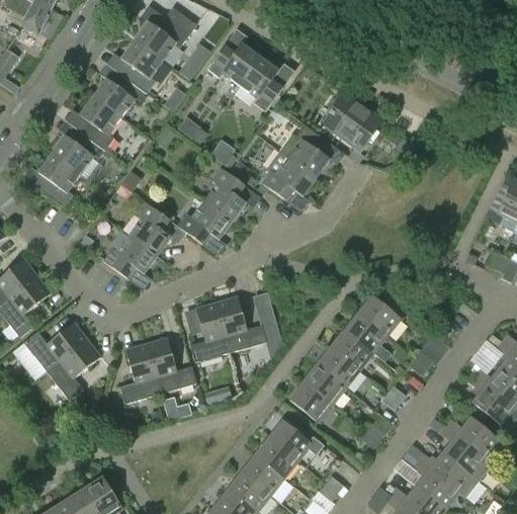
[(29,10),(33,0),(4,0),(2,4),(11,8),(6,17),(12,20),(7,29),(16,34),(22,22),(26,16),(25,16),(29,10)]
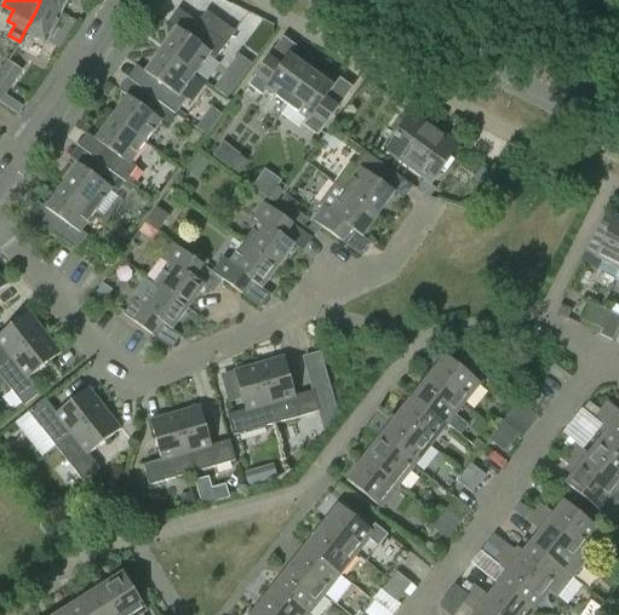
[(32,19),(27,27),(46,36),(59,10),(61,11),(67,0),(72,1),(72,0),(40,0),(35,12),(30,19),(32,19)]
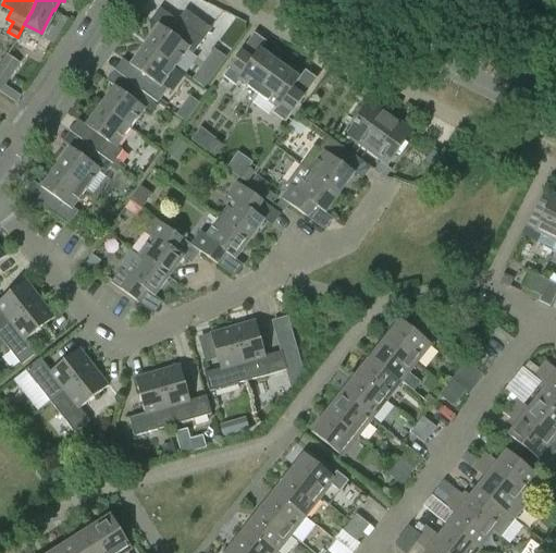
[(160,22),(146,42),(175,64),(188,46),(194,50),(211,25),(186,7),(170,28),(160,22)]
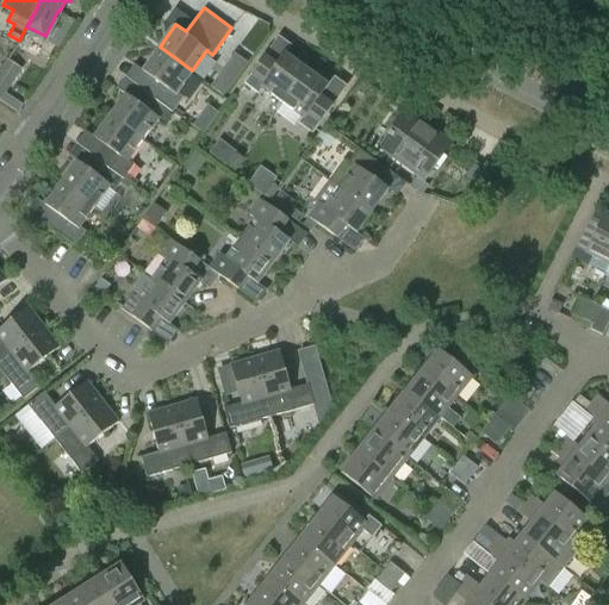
[(154,75),(145,87),(174,107),(184,94),(178,89),(192,70),(160,47),(143,68),(154,75)]
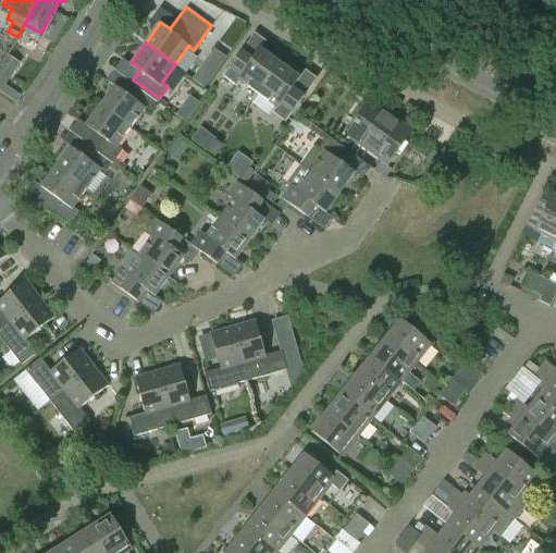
[(204,59),(217,68),(226,54),(213,45),(204,59)]
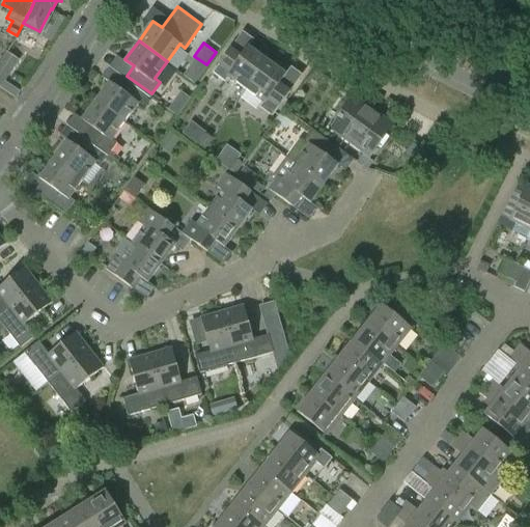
[(229,75),(246,87),(268,58),(248,45),(242,53),(230,45),(213,70),(225,79),(229,75)]
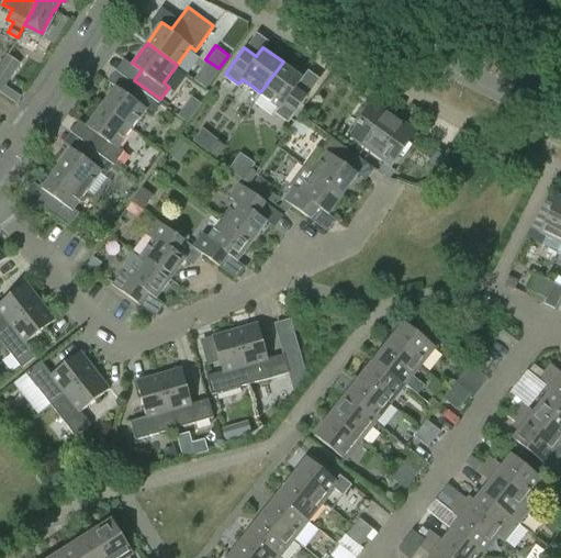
[(283,62),(260,92),(279,104),(275,110),(289,120),(307,93),(295,86),(303,76),(283,62)]
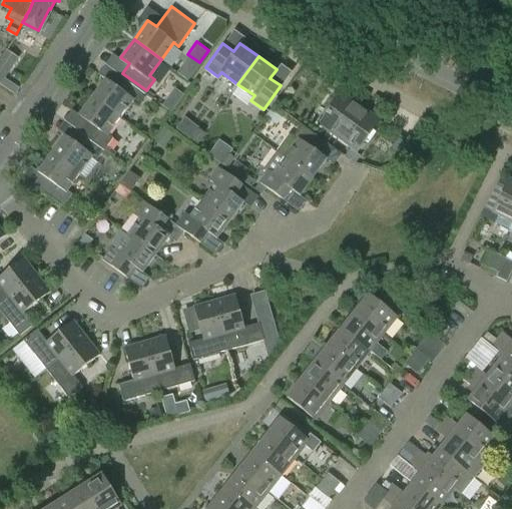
[(9,74),(0,68),(0,80),(3,82),(9,74)]
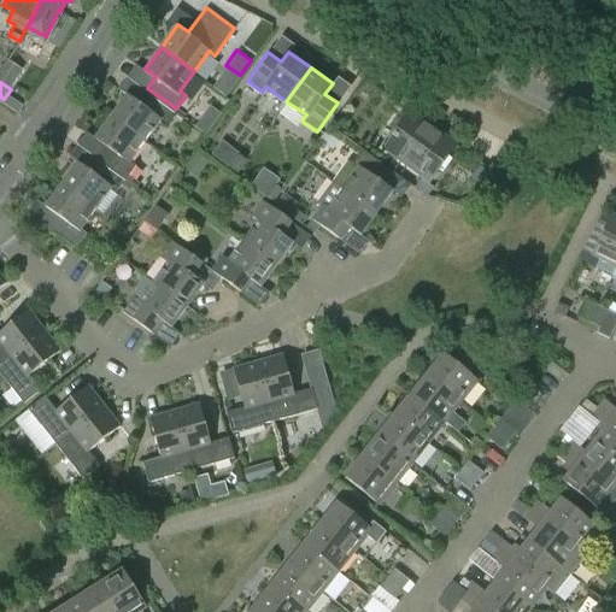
[(128,93),(112,115),(145,139),(159,118),(165,123),(176,109),(147,88),(139,100),(128,93)]
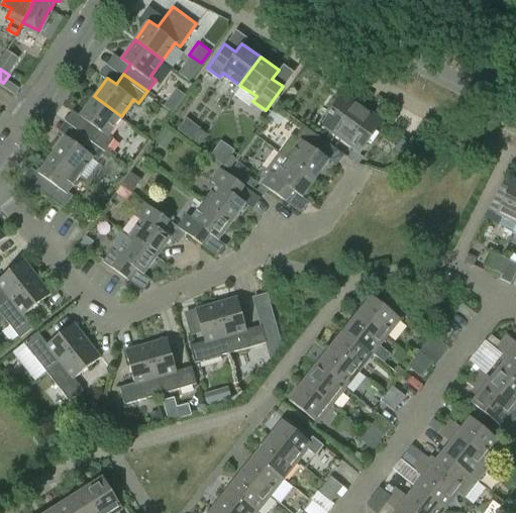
[(89,120),(82,130),(106,148),(114,136),(109,132),(121,116),(94,96),(81,114),(89,120)]
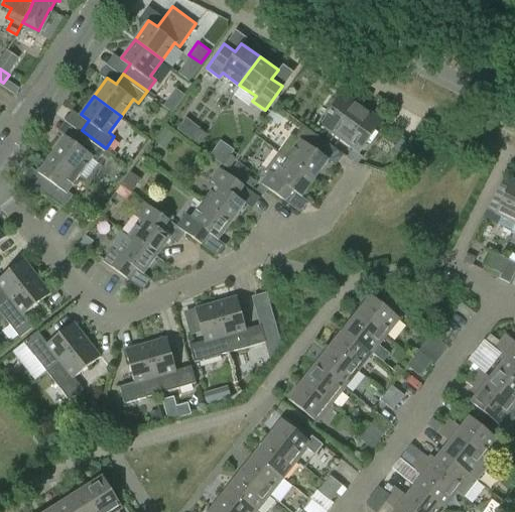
[(167,96),(163,103),(172,110),(177,103),(167,96)]
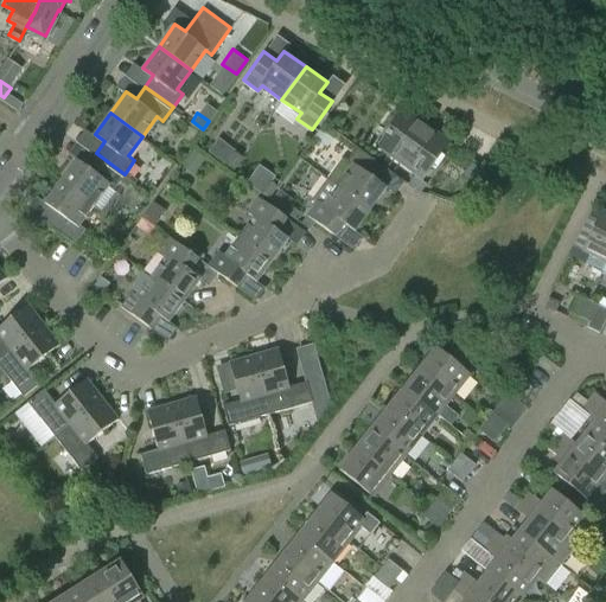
[(388,132),(390,134),(383,143),(380,141),(378,142),(423,175),(448,140),(434,129),(431,134),(401,113),(388,132)]
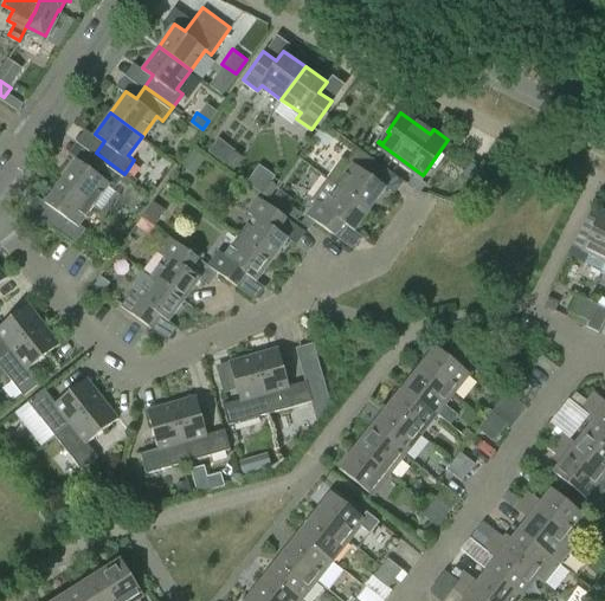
[(342,156),(328,175),(338,182),(371,206),(386,185),(375,178),(385,165),(356,144),(346,159),(342,156)]
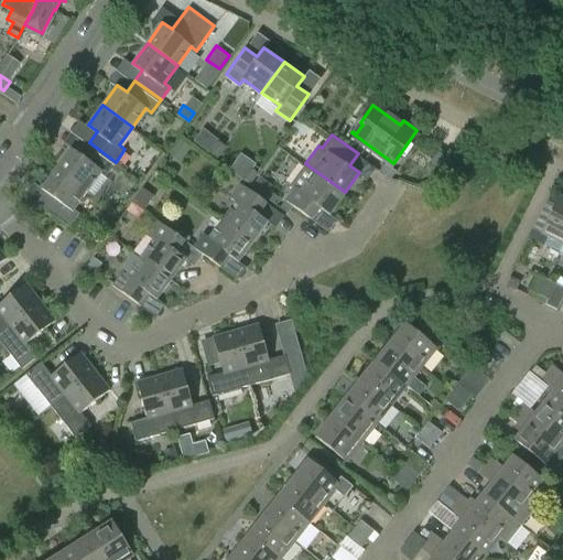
[(171,147),(182,154),(191,143),(180,136),(171,147)]
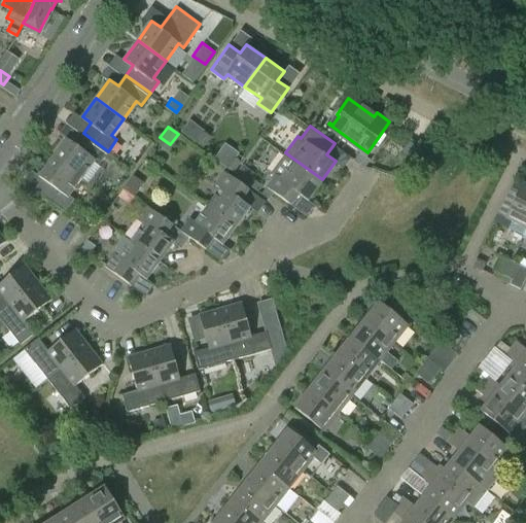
[(67,137),(54,155),(82,176),(95,160),(99,163),(108,151),(83,133),(76,143),(67,137)]
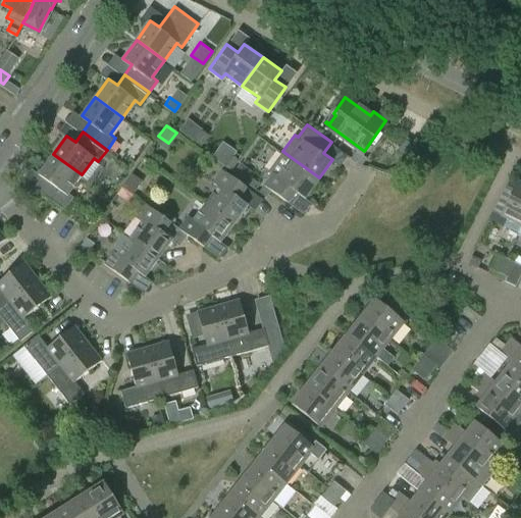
[(224,161),(236,146),(223,138),(213,153),(224,161)]
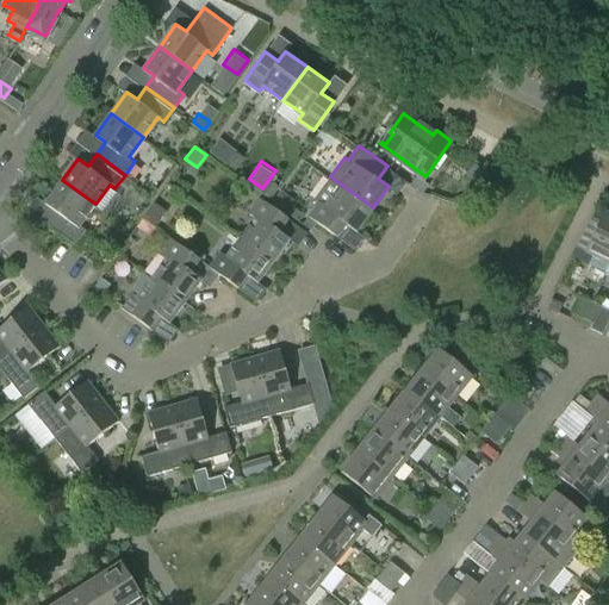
[(373,207),(340,184),(330,176),(315,198),(318,200),(309,214),(309,213),(303,222),(311,228),(317,220),(337,235),(347,222),(356,230),(373,207)]
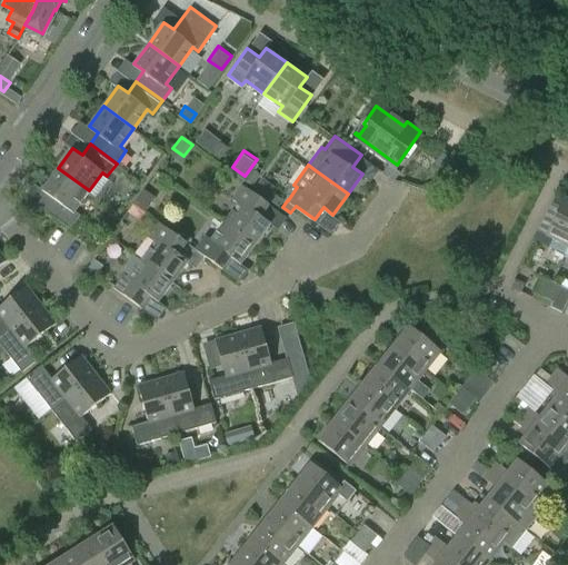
[(89,190),(58,168),(43,188),(52,196),(45,207),(70,227),(80,212),(76,209),(89,190)]
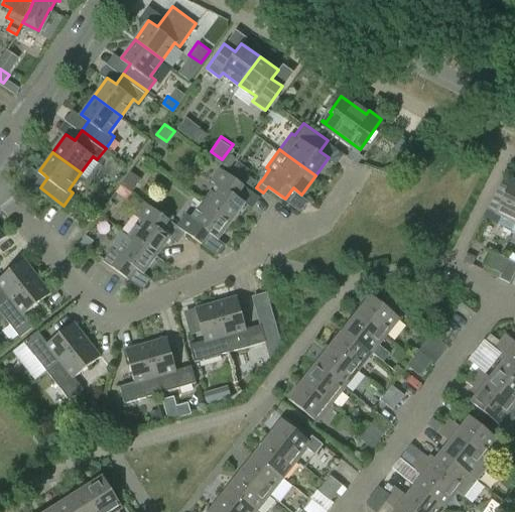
[(241,176),(244,171),(245,170),(244,164),(237,158),(230,168),(241,176)]
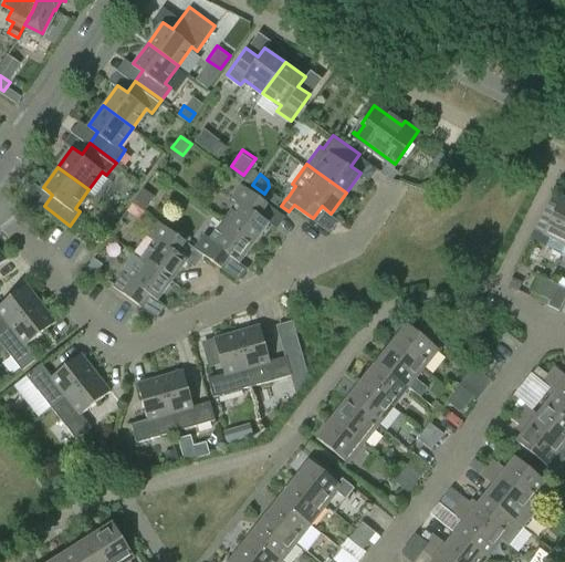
[(237,200),(223,218),(254,240),(269,220),(259,214),(268,201),(241,183),(231,196),(237,200)]
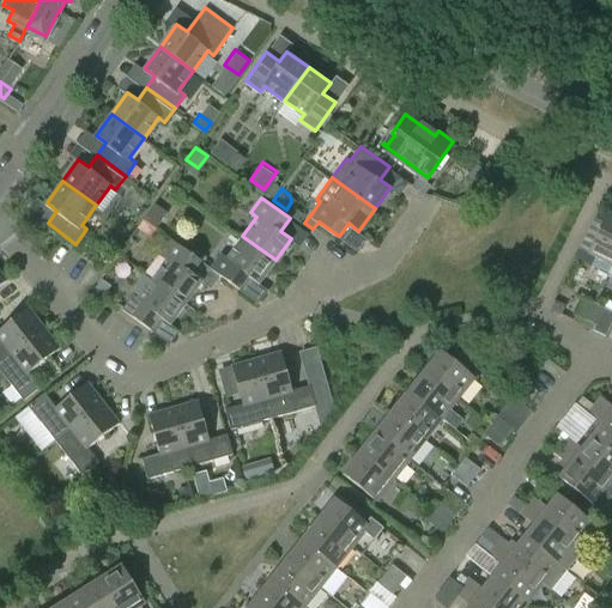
[(144,217),(156,225),(167,210),(155,201),(144,217)]
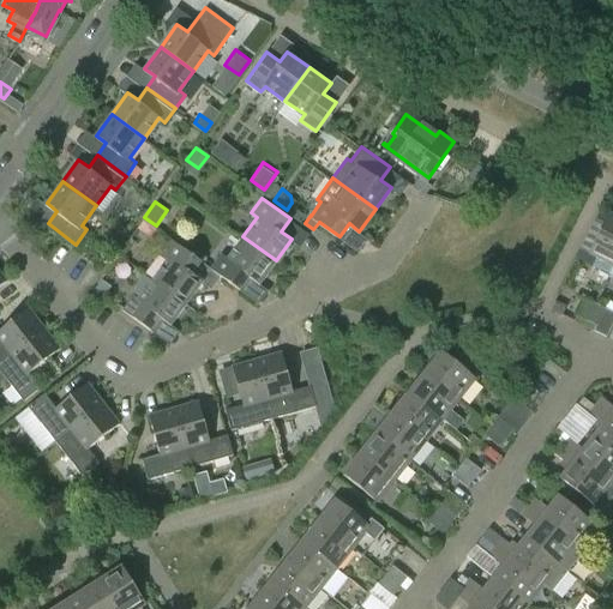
[(595,219),(582,246),(589,251),(598,254),(594,263),(610,271),(612,265),(612,212),(610,211),(604,223),(595,219)]
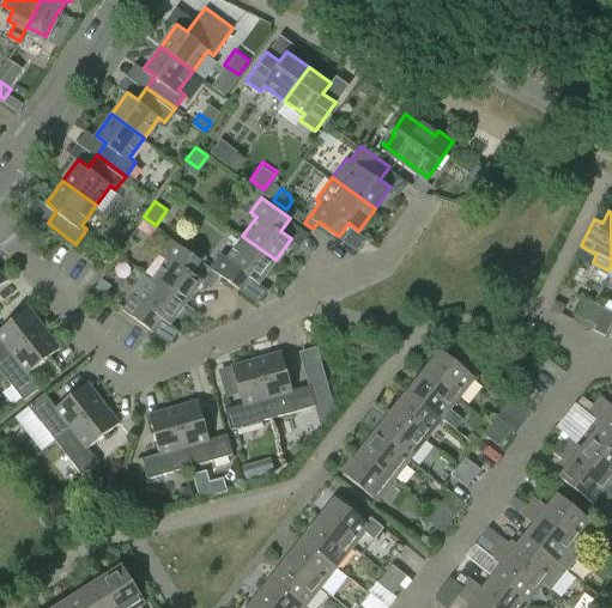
[(222,251),(212,266),(211,267),(218,271),(240,287),(249,274),(260,283),(276,260),(242,236),(228,256),(222,251)]
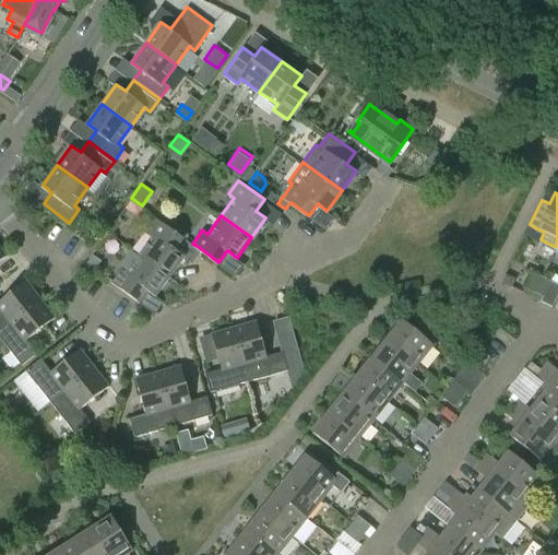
[(153,235),(140,252),(170,274),(185,255),(190,259),(199,247),(192,244),(193,243),(157,217),(147,231),(153,235)]
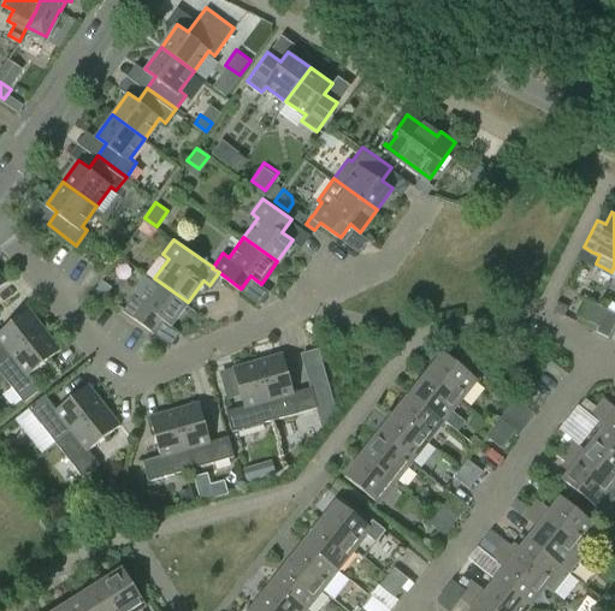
[(104,296),(112,284),(104,278),(94,290),(104,296)]
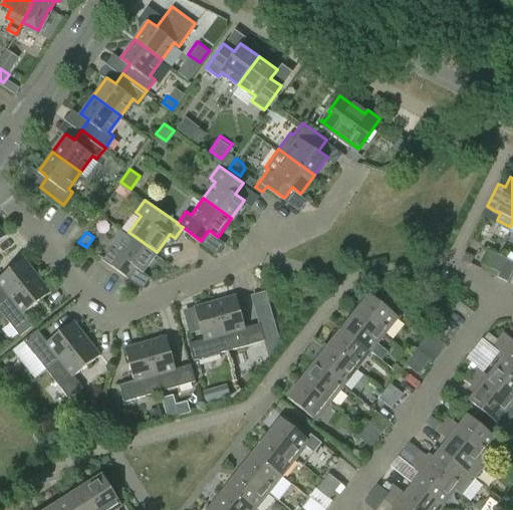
[(157,252),(129,232),(116,248),(111,245),(102,257),(126,275),(135,264),(144,271),(157,252)]
